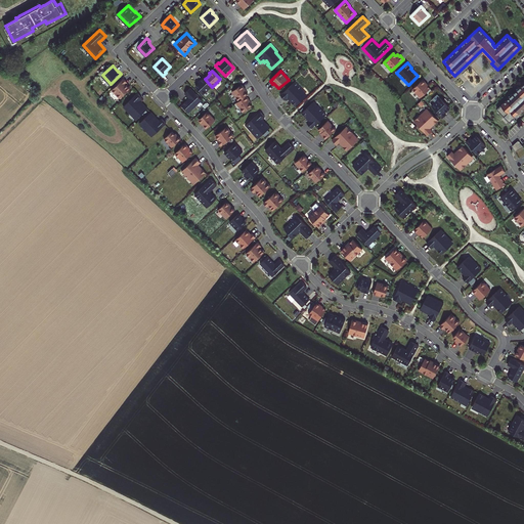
[(128,87),(128,85),(129,84),(127,82),(128,81),(124,78),(113,89),(121,97),(130,89),(128,87)]
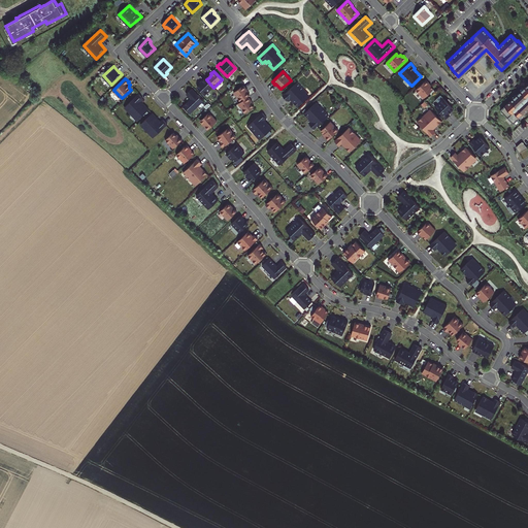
[(206,79),(204,78),(201,80),(202,81),(200,85),(197,87),(204,95),(212,87),(206,79)]
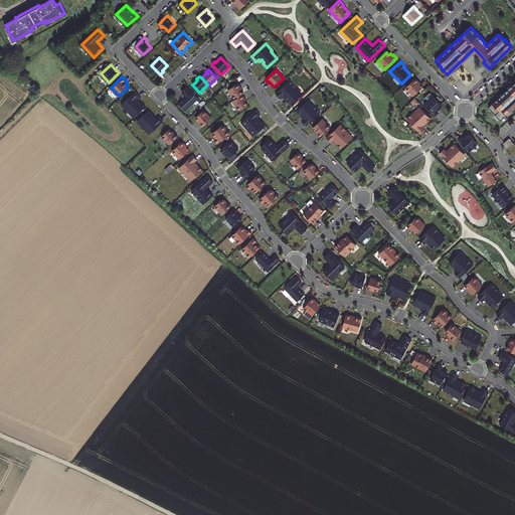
[(417,80),(415,78),(405,88),(413,96),(422,88),(419,83),(417,81),(417,80)]
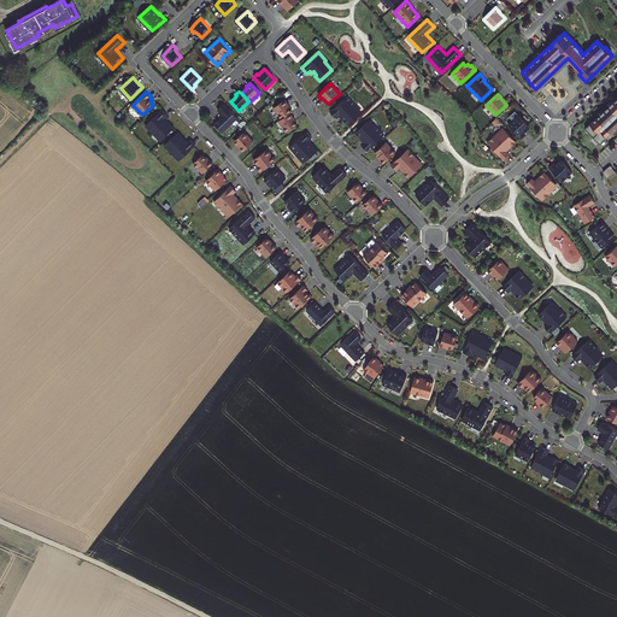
[(347,97),(330,112),(335,118),(338,115),(340,117),(341,116),(344,118),(342,119),(347,125),(359,113),(353,106),(354,105),(347,97)]
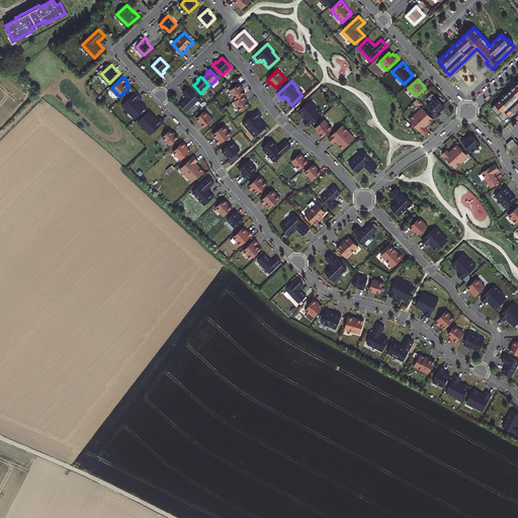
[(504,121),(517,107),(517,82),(492,108),(504,121)]
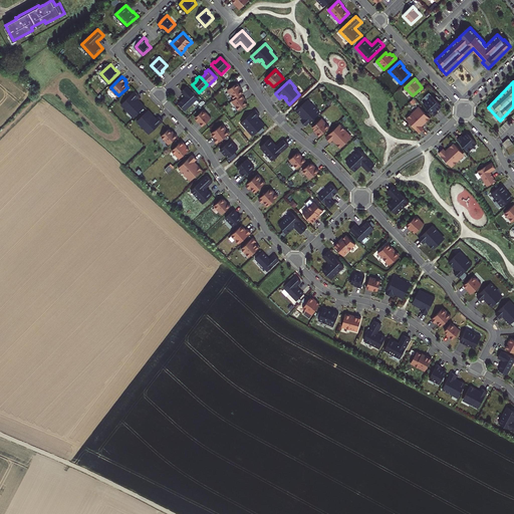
[(239,86),(237,82),(227,89),(234,98),(241,93),(242,92),(240,89),(238,86),(239,86)]
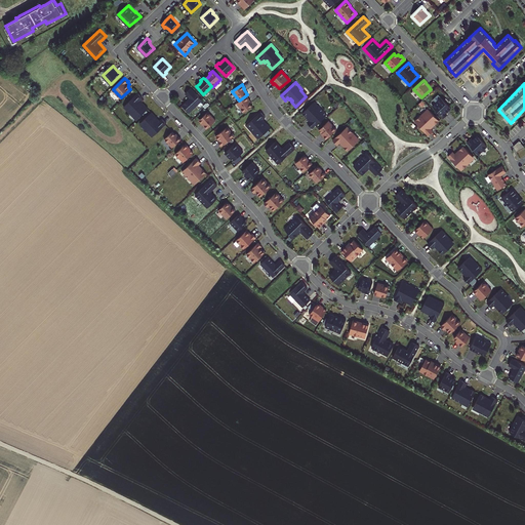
[(187,102),(182,106),(189,113),(202,101),(191,88),(185,93),(190,98),(187,102)]
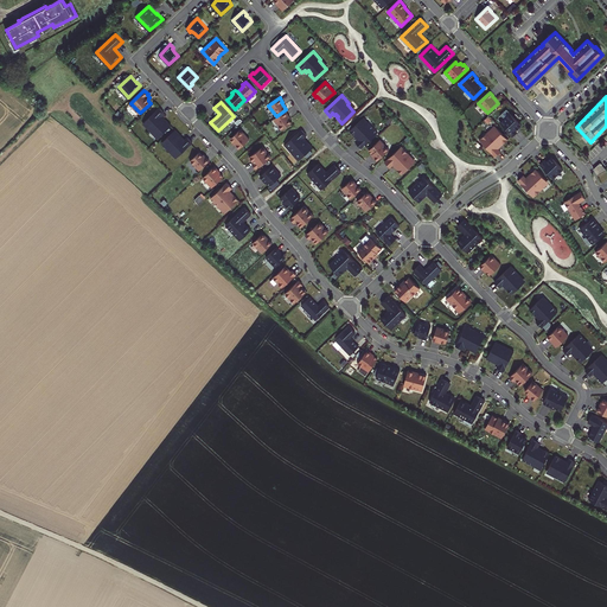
[(171,125),(167,120),(166,121),(164,119),(165,117),(163,115),(165,113),(160,107),(144,122),(151,131),(153,129),(159,136),(171,125)]
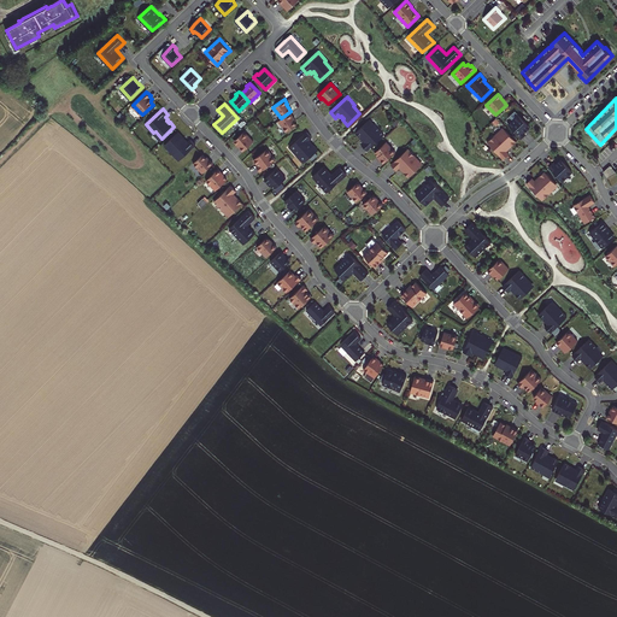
[(289,112),(281,118),(277,121),(286,131),(297,124),(293,121),(291,117),(292,117),(289,112)]
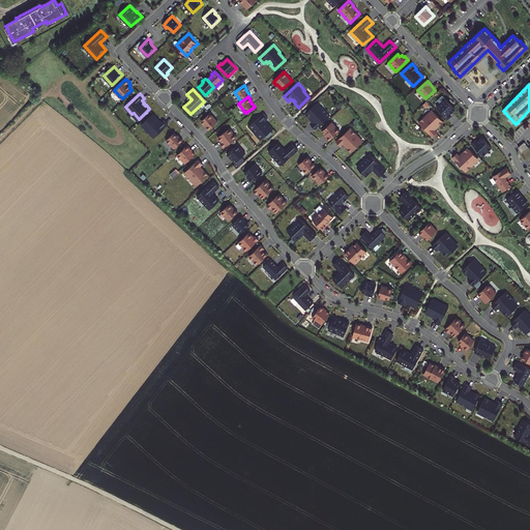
[(452,112),(451,112),(451,110),(453,108),(445,98),(436,107),(447,119),(451,115),(450,114),(452,112)]
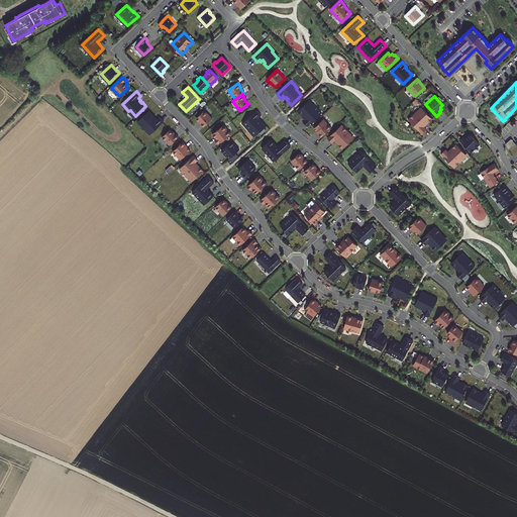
[(303,121),(307,126),(321,113),(315,106),(313,108),(308,101),(297,111),(301,115),(303,114),(305,116),(303,117),(305,119),(303,121)]
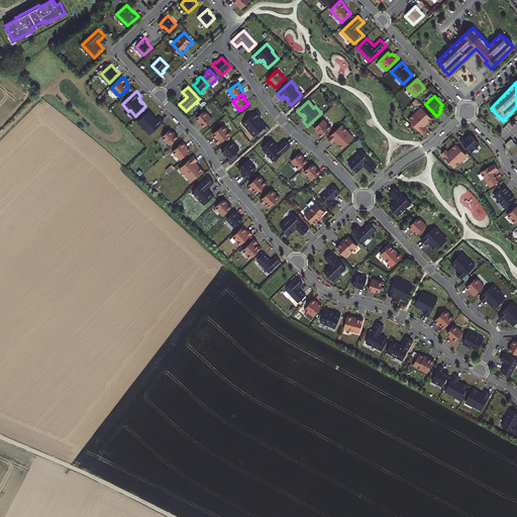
[(408,119),(421,133),(426,129),(424,126),(426,125),(425,123),(427,121),(428,122),(432,119),(423,108),(417,114),(415,113),(408,119)]
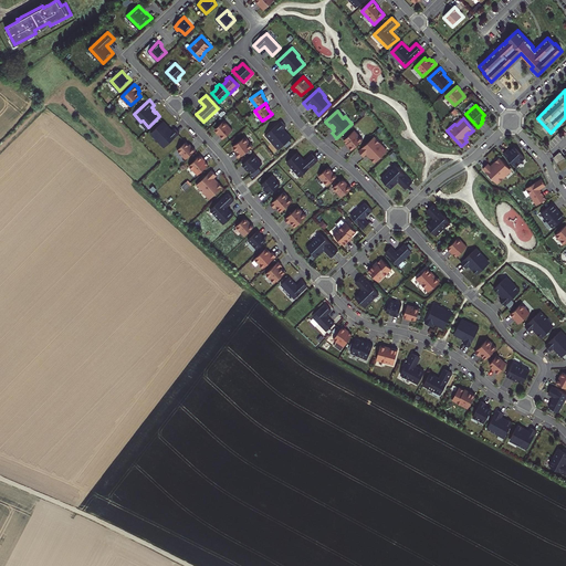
[(164,148),(179,134),(175,128),(171,130),(170,128),(168,129),(166,127),(168,126),(164,121),(153,132),(158,138),(157,140),(164,148)]
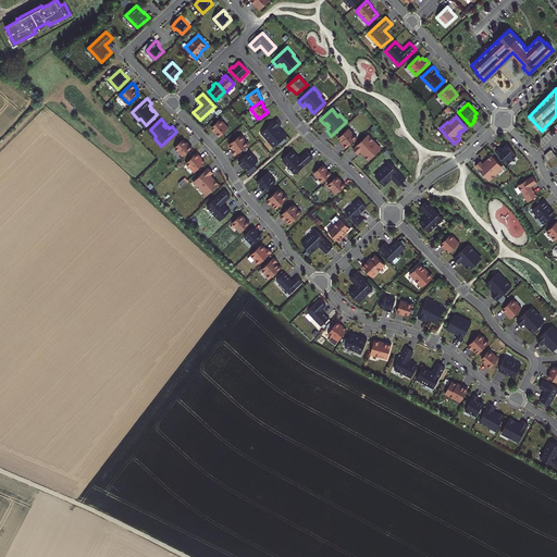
[(217,134),(219,137),(229,128),(220,119),(211,126),(218,133),(217,134)]
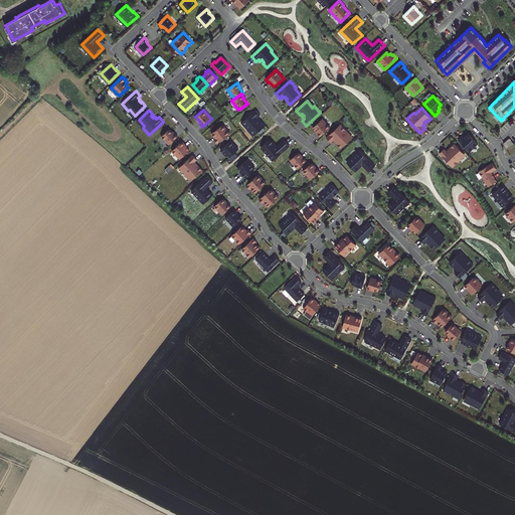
[(260,115),(255,110),(241,123),(247,130),(248,129),(254,135),(265,126),(262,121),(260,122),(258,120),(260,119),(258,117),(260,115)]
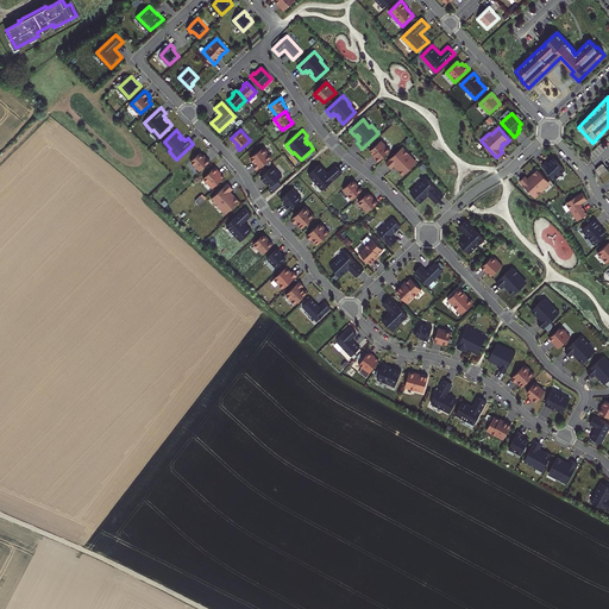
[(375,158),(378,162),(390,150),(381,140),(370,151),(374,155),(376,157),(375,158)]
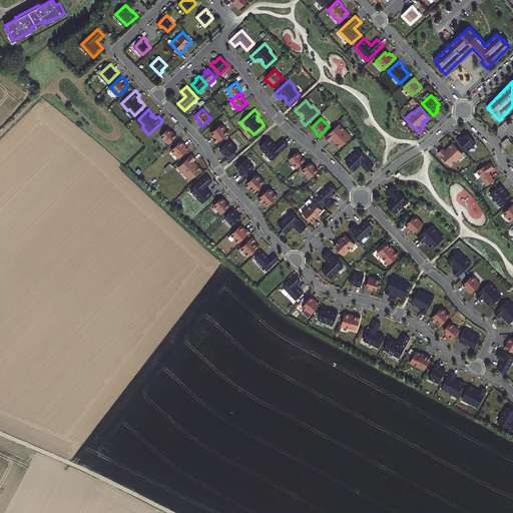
[(339,123),(325,137),(329,141),(332,139),(334,141),(335,140),(337,142),(336,143),(340,147),(350,138),(344,132),(345,130),(339,123)]
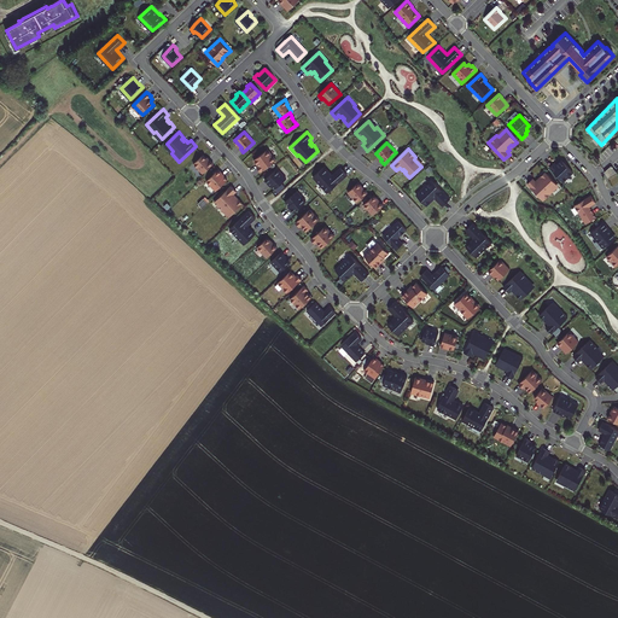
[(257,161),(257,163),(256,164),(258,167),(257,168),(261,173),(275,161),(267,150),(256,158),(257,161)]
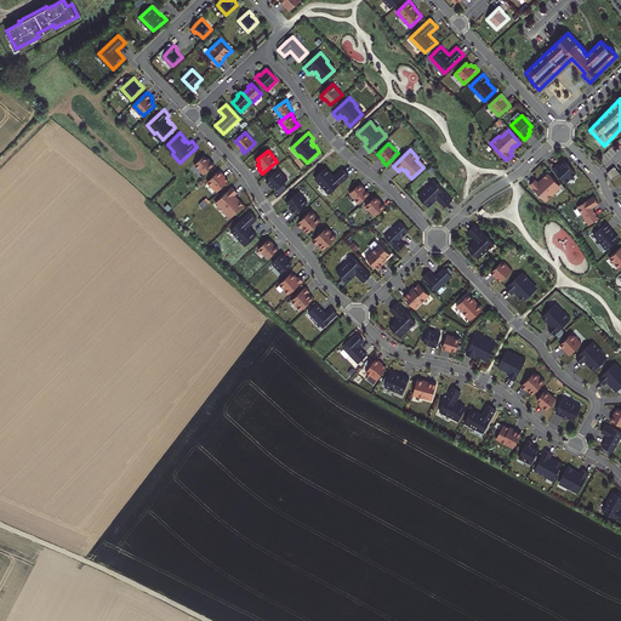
[(204,175),(215,165),(211,161),(210,163),(208,159),(204,155),(194,165),(204,175)]
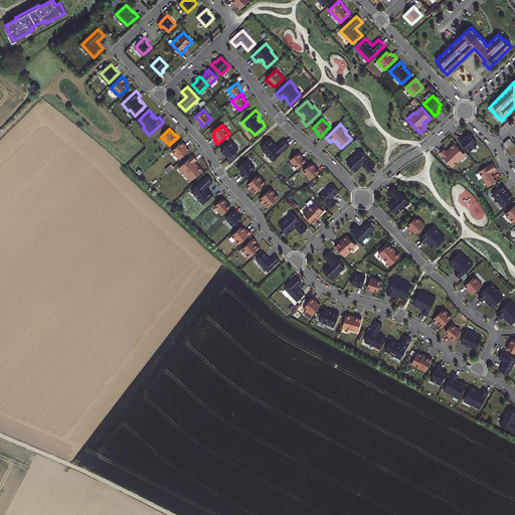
[(468,137),(466,137),(465,136),(463,138),(462,137),(458,140),(470,152),(478,144),(469,135),(468,137)]
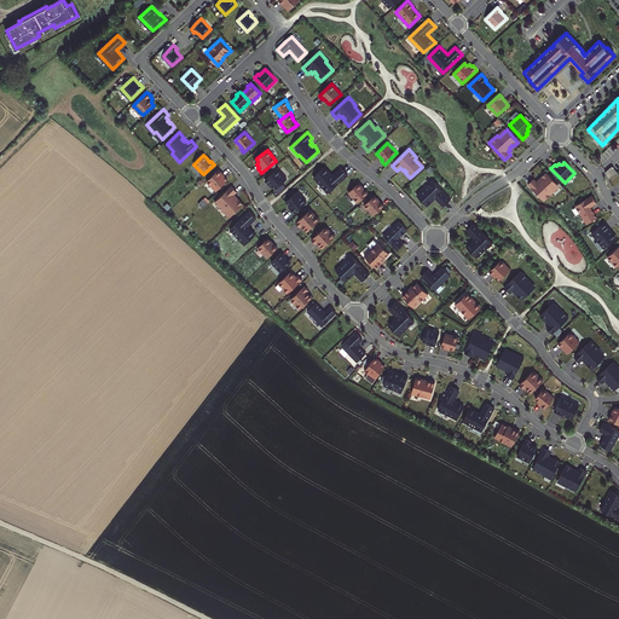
[(328,194),(347,175),(341,168),(333,175),(324,167),(313,177),(328,194)]
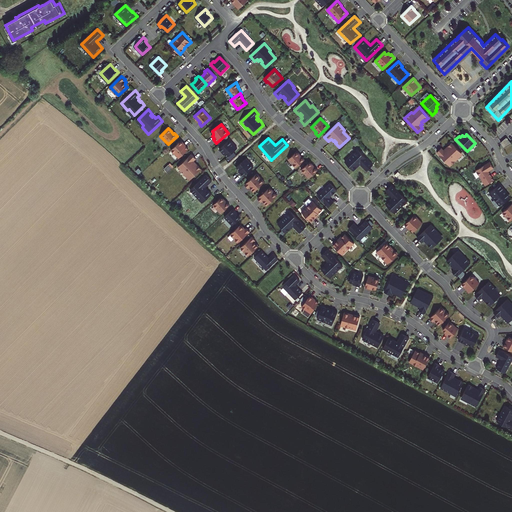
[(503,148),(511,143),(505,138),(500,143),(503,148)]
